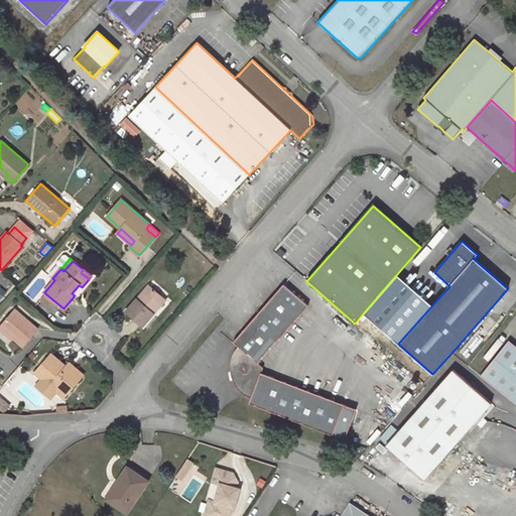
[(431,306),(396,275),(363,313),(398,344),(431,306)]
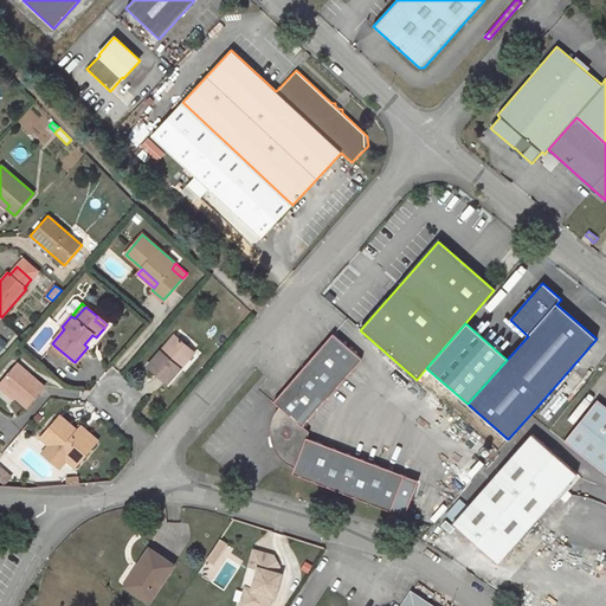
[(279,407),(303,426),(362,359),(333,334),(274,401),(279,407)]
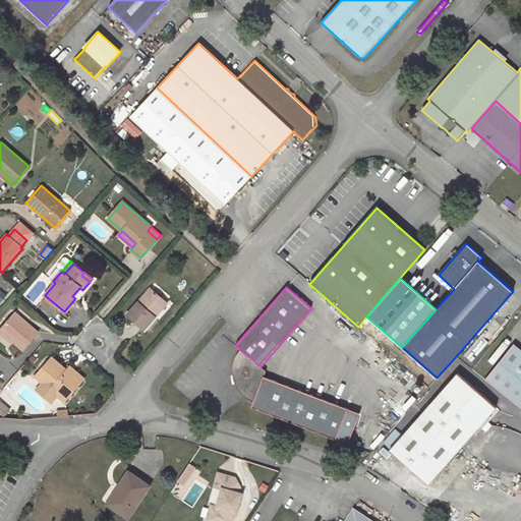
[(75,298),(82,290),(79,288),(72,296),(75,298)]
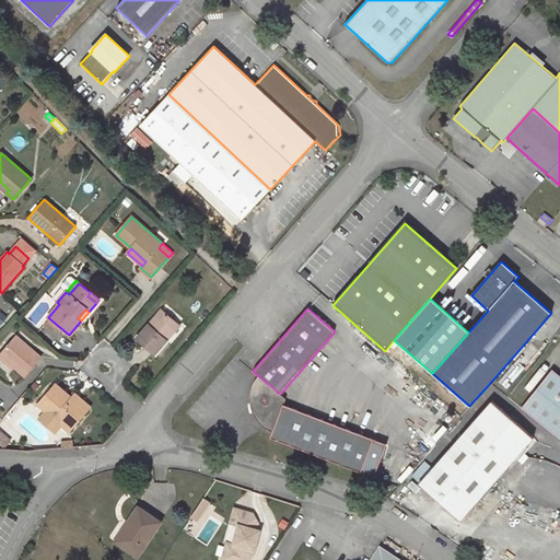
[(154,354),(166,340),(164,338),(177,323),(161,310),(152,321),(152,323),(150,326),(148,325),(136,338),(154,354)]
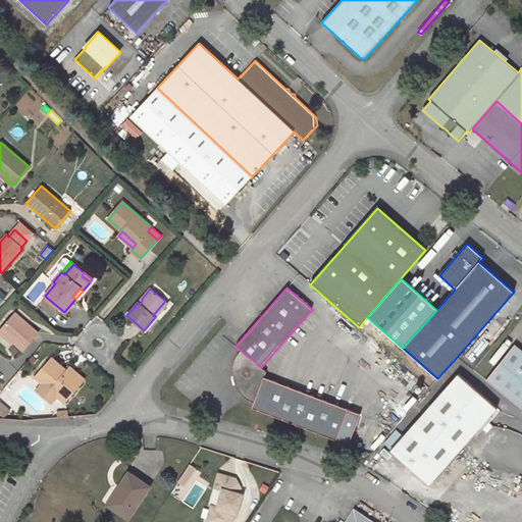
[(49,308),(53,303),(47,298),(43,303),(49,308)]
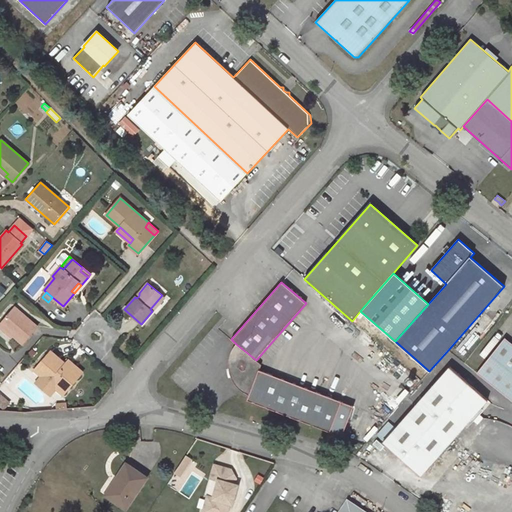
[(164,298),(162,295),(150,309),(152,311),(164,298)]
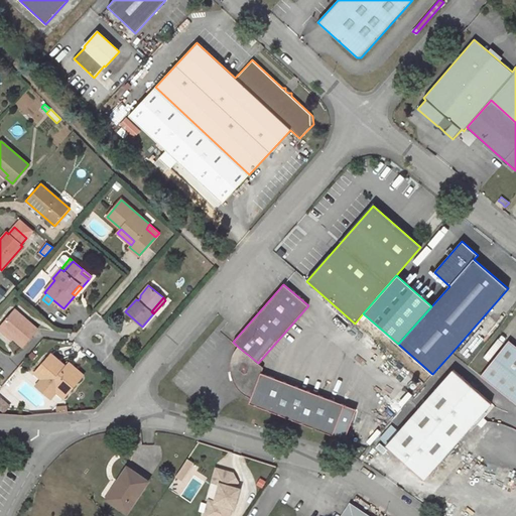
[(37,329),(15,309),(0,326),(0,327),(13,339),(22,347),(37,329)]
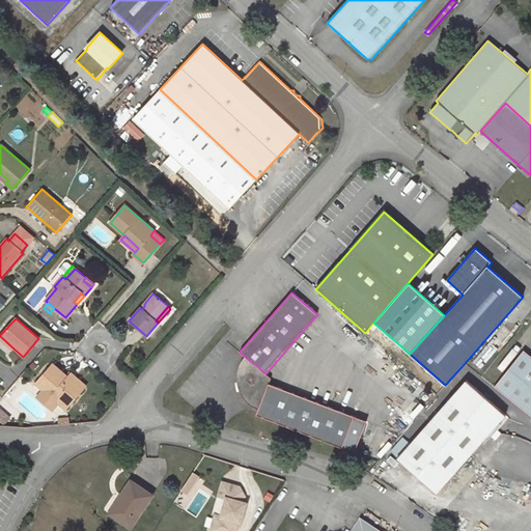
[(0,340),(11,351),(14,348),(0,336),(0,340)]
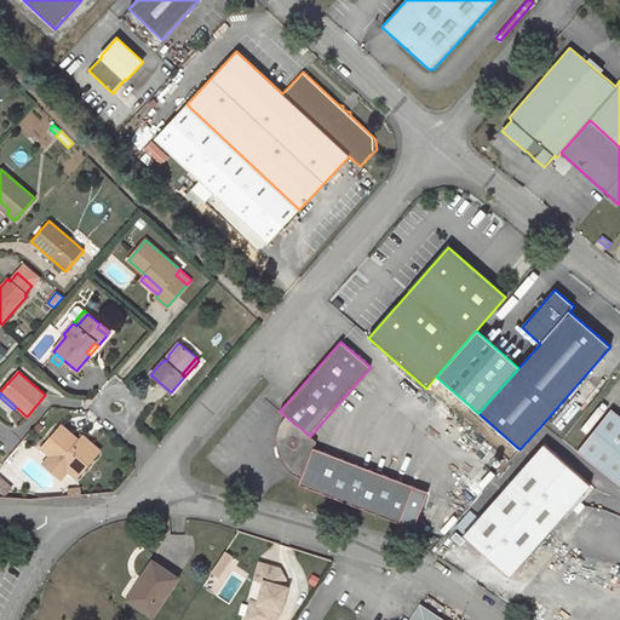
[(619,486),(619,414),(612,408),(577,452),(619,486)]
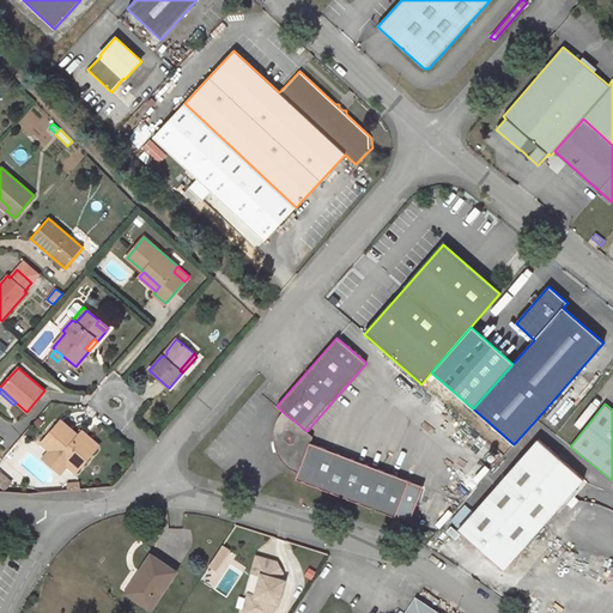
[(307,431),(283,412),(279,416),(275,426),(274,430),(274,441),(275,439),(278,451),(277,451),(277,453),(280,459),(286,466),(291,469),(298,473),(296,479),(395,517),(408,480),(310,443),(313,436),(307,431)]
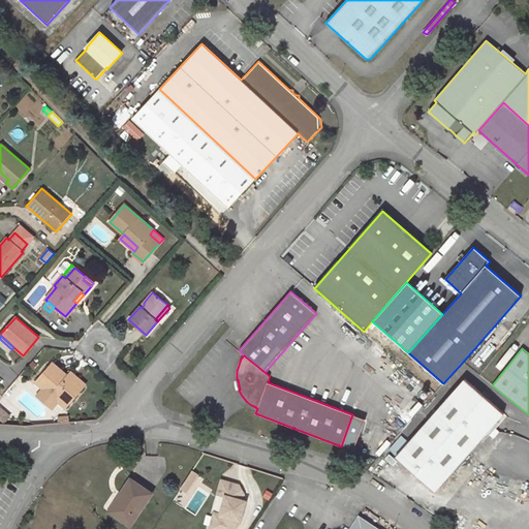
[(65,378),(67,376),(52,364),(51,366),(65,378)]
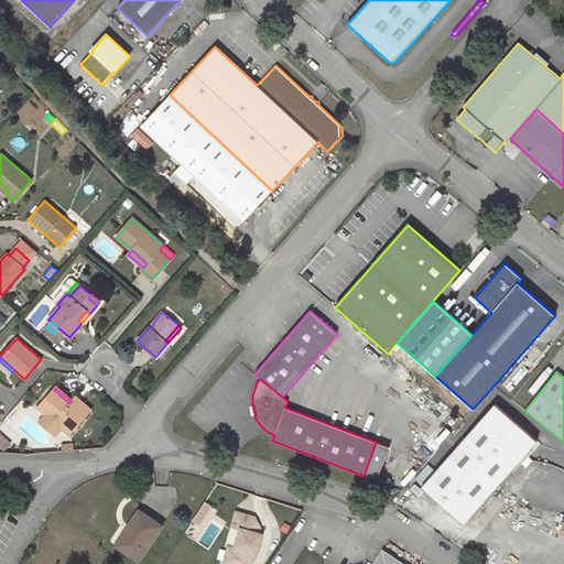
[(62,427),(69,434),(87,414),(72,401),(69,403),(54,390),(38,408),(46,414),(62,427)]
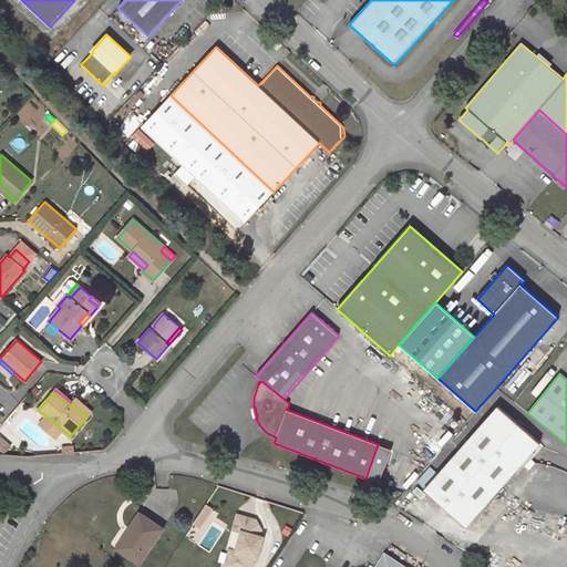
[(91,412),(75,399),(72,403),(88,416),(91,412)]
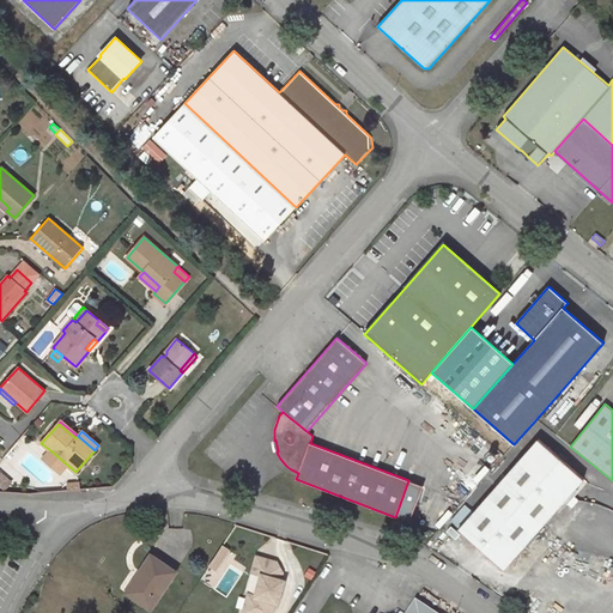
[(459,529),(503,569),(583,479),(539,439),(459,529)]
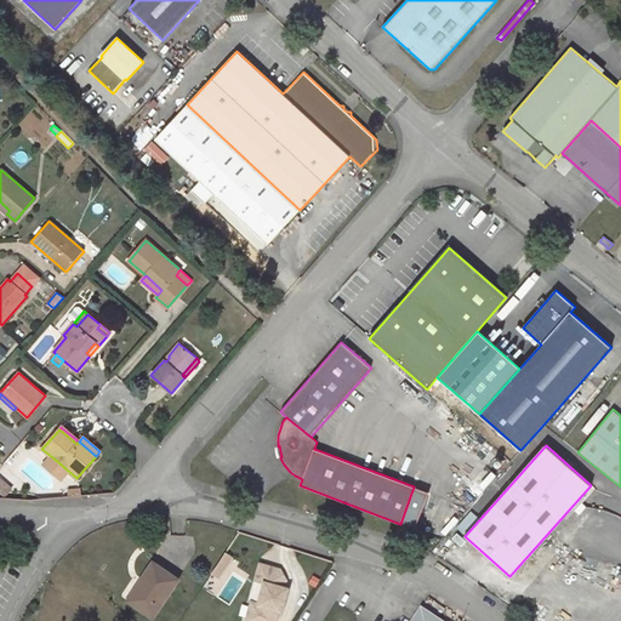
[(61,479),(68,471),(51,456),(44,465),(61,479)]
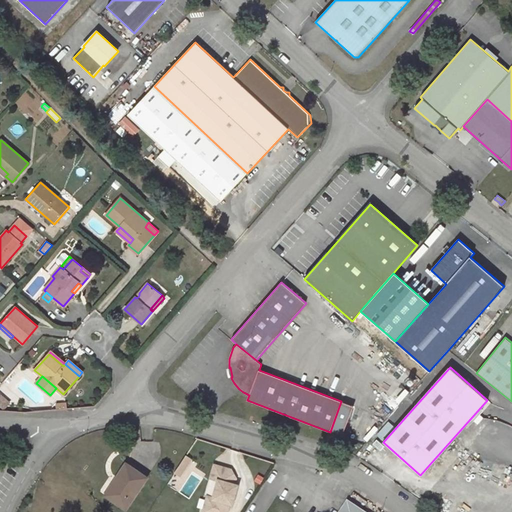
[(9,404),(0,395),(0,407),(3,410),(9,404)]
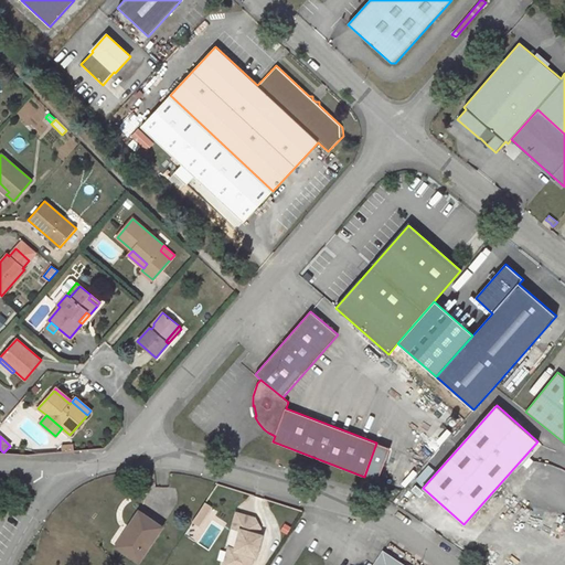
[(199,525),(208,511),(205,509),(203,511),(201,510),(192,521),(199,525)]
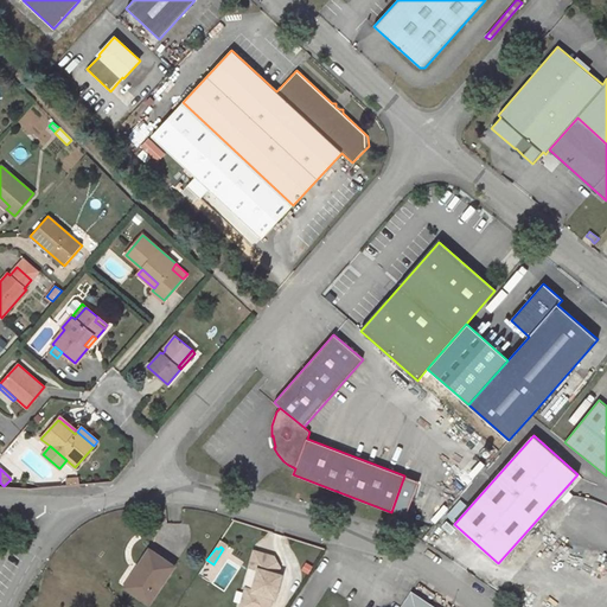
[(173,567),(149,550),(139,567),(144,570),(129,590),(148,604),(173,567)]
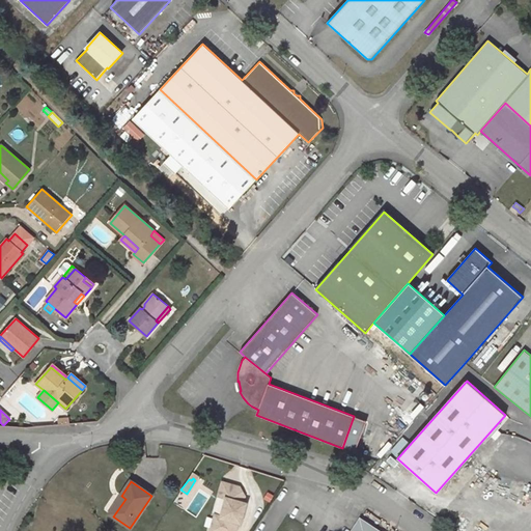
[(240,487),(225,483),(221,497),(226,498),(221,516),(219,515),(214,530),(234,530),(238,522),(241,523),(246,503),(243,502),(244,496),(240,487)]
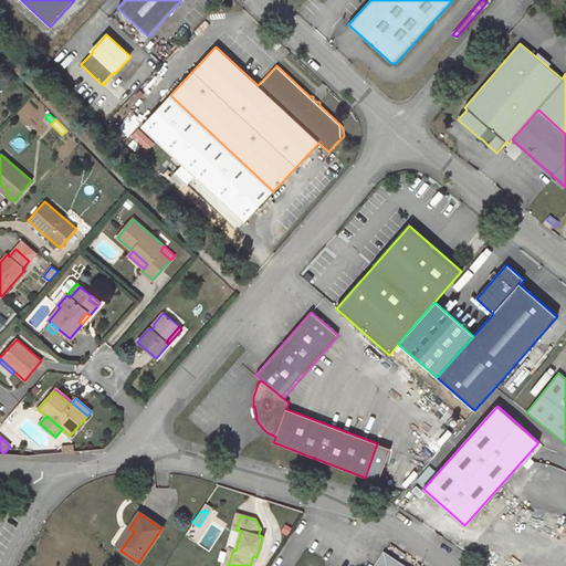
[(134,532),(129,528),(116,547),(121,551),(134,532)]
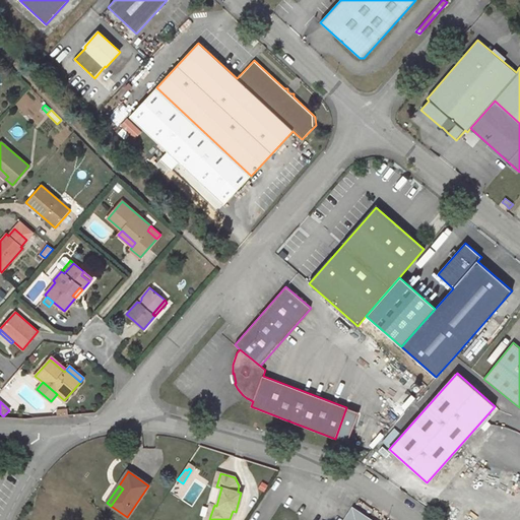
[(209,519),(214,505),(210,504),(205,519),(209,519)]
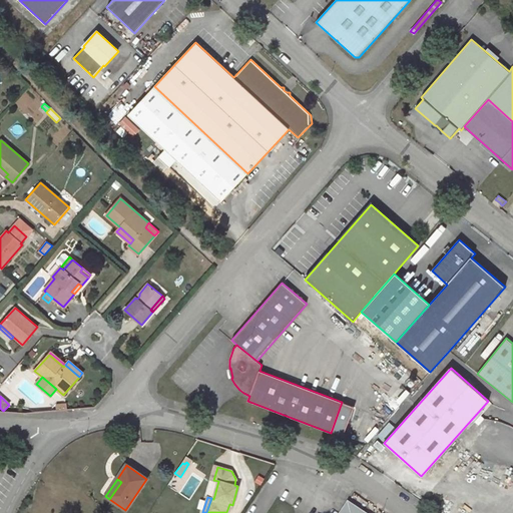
[(364,512),(348,502),(340,512),(364,512)]
